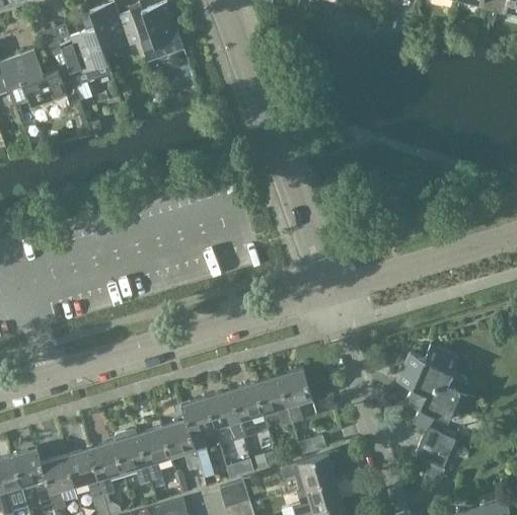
[(479,11),(492,14),(495,0),(456,0),(481,6),(479,11)]
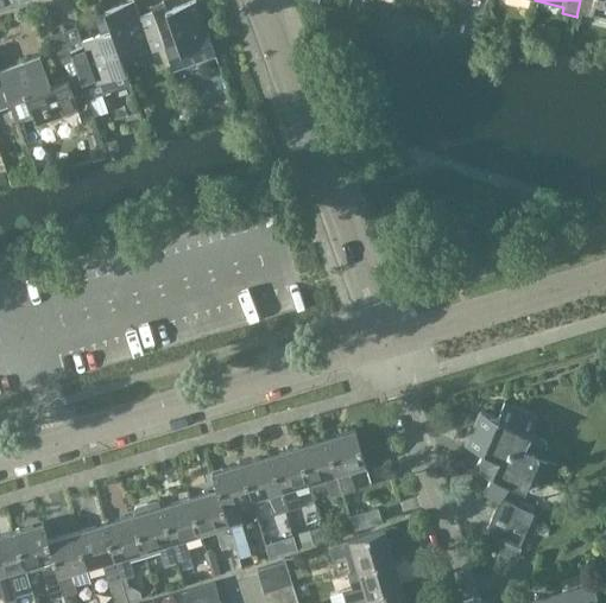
[(605,0),(580,0),(576,17),(598,21),(599,16),(605,17),(605,0)]
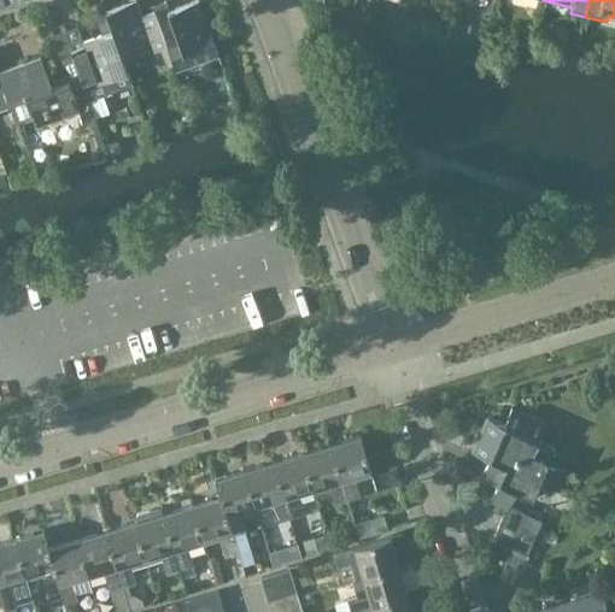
[(136,4),(106,15),(113,35),(124,66),(126,66),(153,57),(160,75),(175,70),(173,64),(154,15),(142,19),(136,4)]
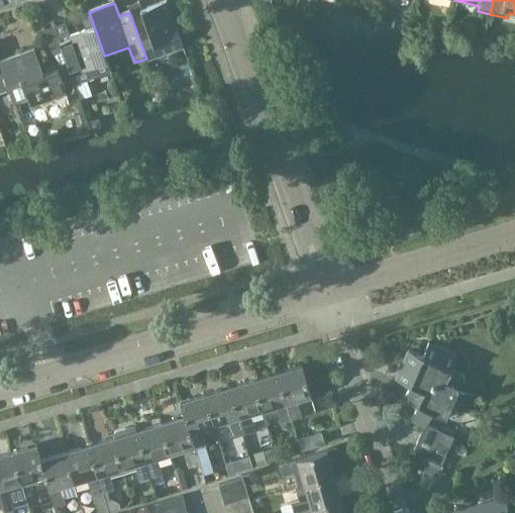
[(139,4),(128,8),(129,12),(144,54),(155,49),(158,58),(184,47),(168,3),(142,12),(139,4)]
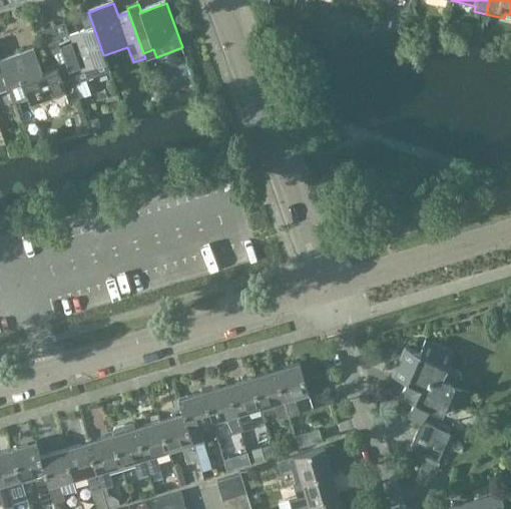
[(43,74),(7,87),(9,92),(14,107),(28,101),(31,108),(37,106),(66,96),(69,105),(80,101),(75,86),(59,41),(54,28),(43,32),(56,70),(43,74)]
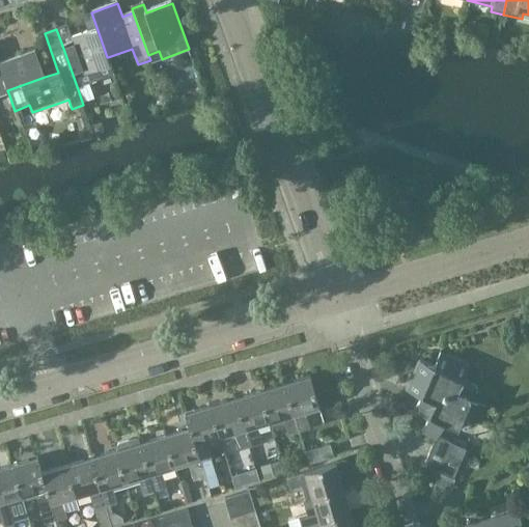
[(98,30),(61,43),(78,89),(95,83),(95,73),(111,66),(108,57),(107,57),(98,30)]
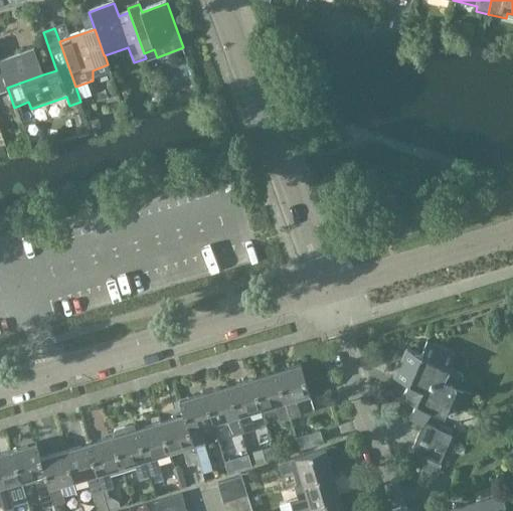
[(0,96),(9,93),(7,88),(43,74),(34,50),(18,55),(0,62),(0,96)]
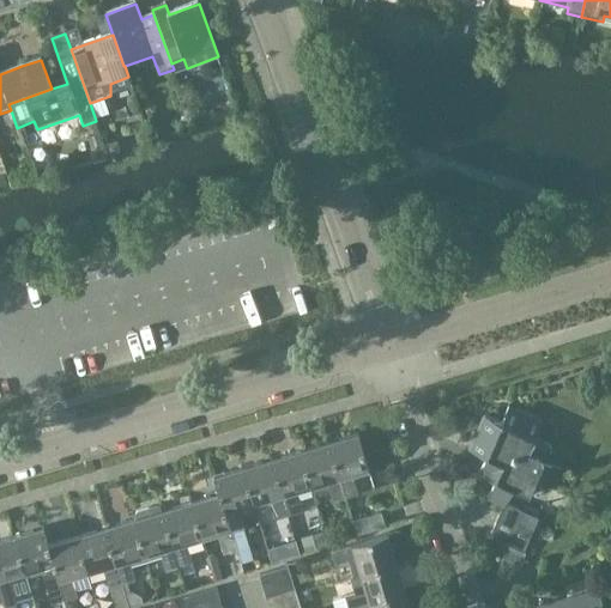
[(478,478),(552,449),(536,442),(543,425),(509,409),(502,427),(485,420),(470,454),(485,461),(478,478)]
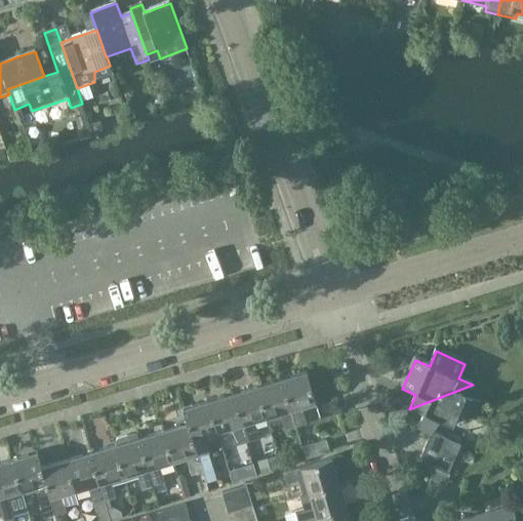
[(282,381),(295,428),(308,425),(302,406),(315,403),(307,373),(282,381)]
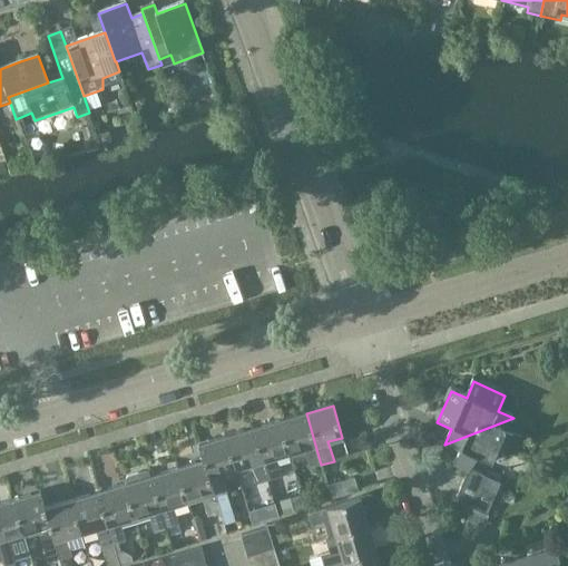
[(309,469),(321,465),(306,413),(280,421),(289,454),(291,460),(305,456),(309,469)]
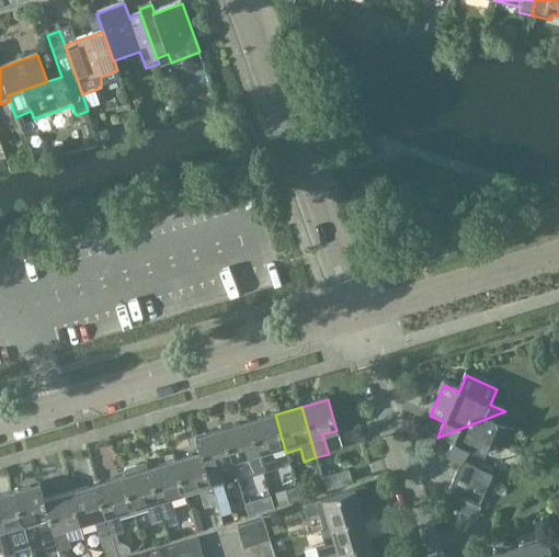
[(499,425),(505,411),(437,438),(448,442),(451,447),(445,459),(461,466),(447,497),(466,504),(464,509),(477,514),(479,510),(479,509),(486,512),(490,503),(482,500),(494,474),(479,467),(477,472),(467,467),(465,462),(470,451),(485,457),(491,442),(505,448),(513,432),(499,425)]
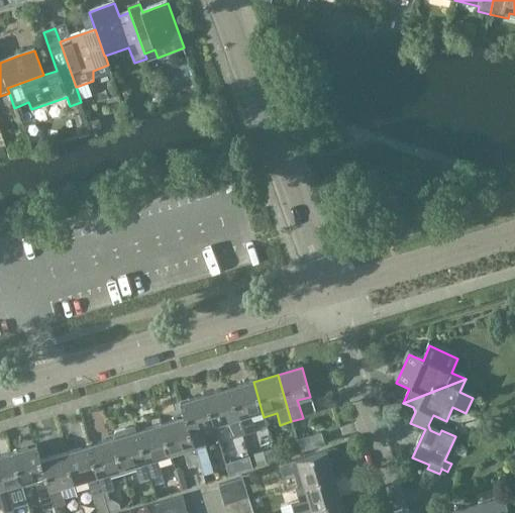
[(229,389),(243,436),(253,433),(248,415),(262,411),(253,382),(229,389)]
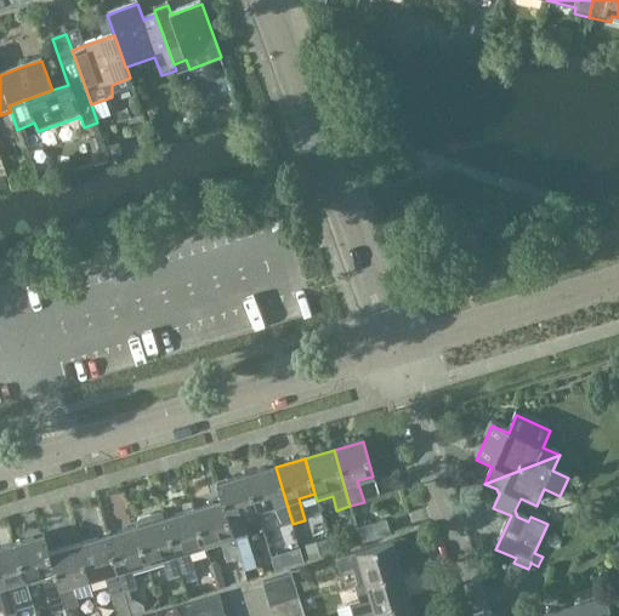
[(279,528),(293,524),(276,467),(246,477),(256,511),(259,518),(276,513),(279,528)]
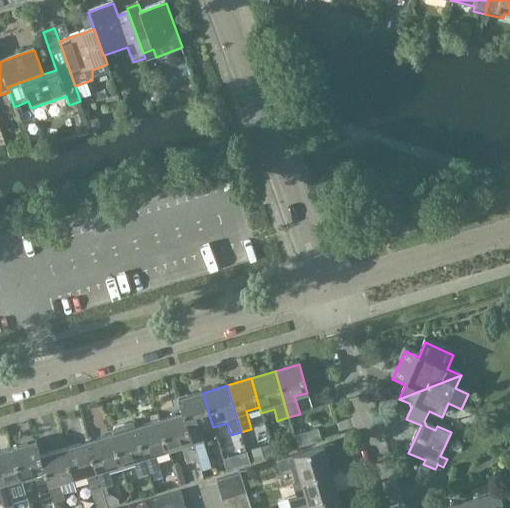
[(179,400),(193,446),(203,443),(198,425),(211,421),(203,393),(179,400)]
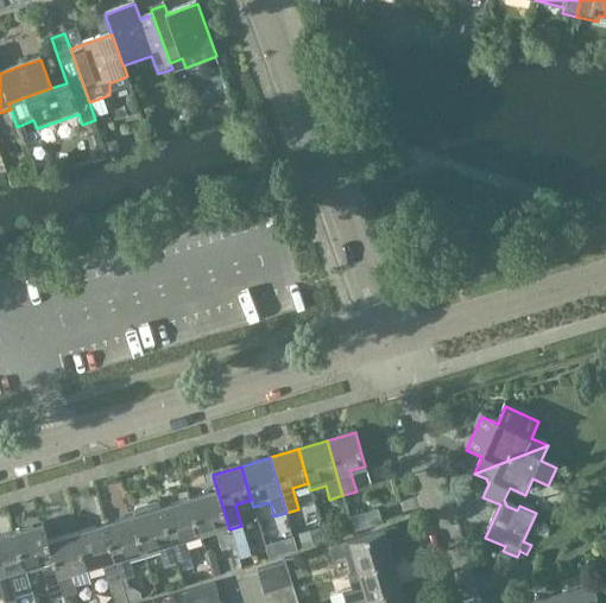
[(216,493),(189,501),(199,535),(214,531),(220,551),(234,546),(229,529),(213,475),(212,475),(216,493)]
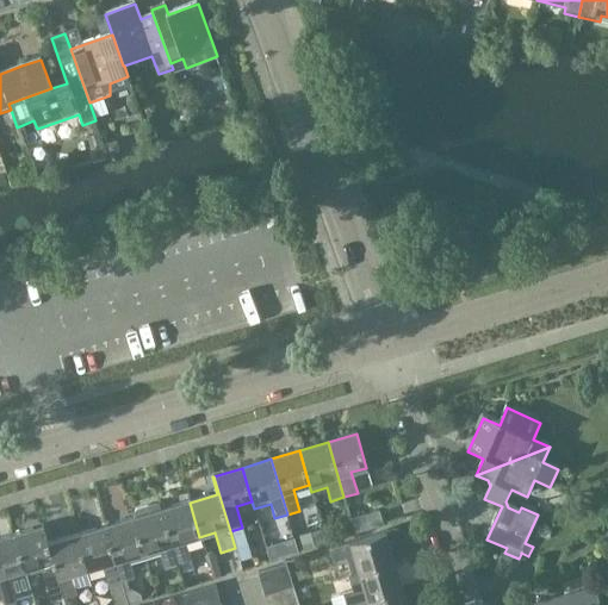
[(160,511),(177,566),(190,562),(184,542),(199,537),(190,503),(160,511)]
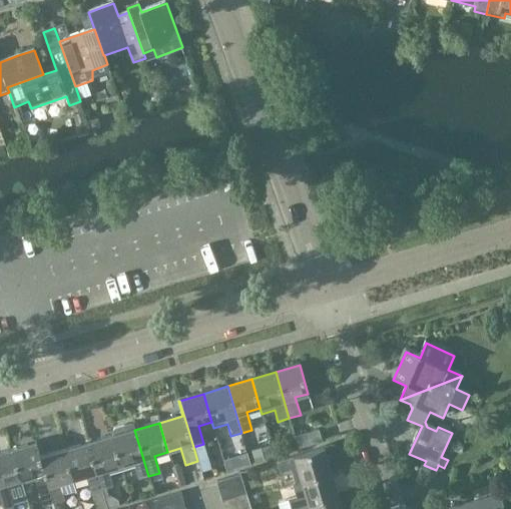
[(114,436),(110,437),(121,473),(134,469),(137,480),(148,476),(134,430),(127,432),(126,428),(124,427),(114,430),(113,432),(114,436)]
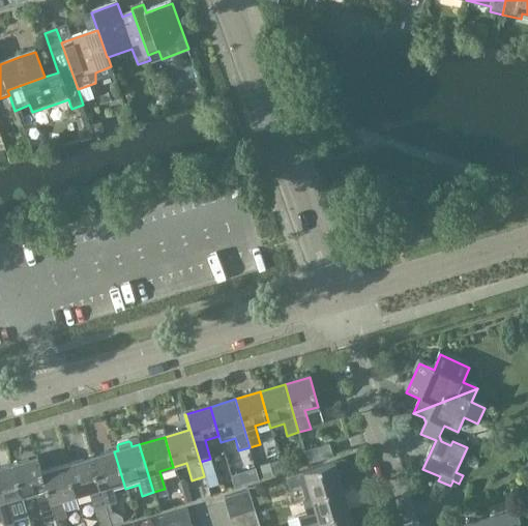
[(304,454),(309,467),(309,468),(335,461),(330,446),(304,454)]
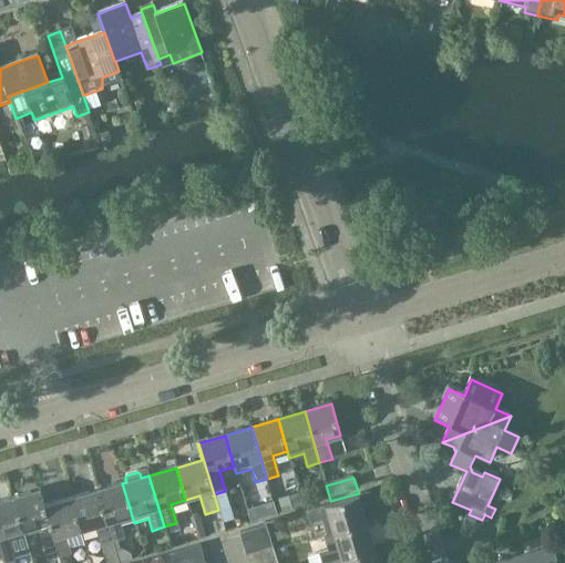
[(122,483),(96,491),(112,543),(124,540),(120,528),(134,523),(122,483)]
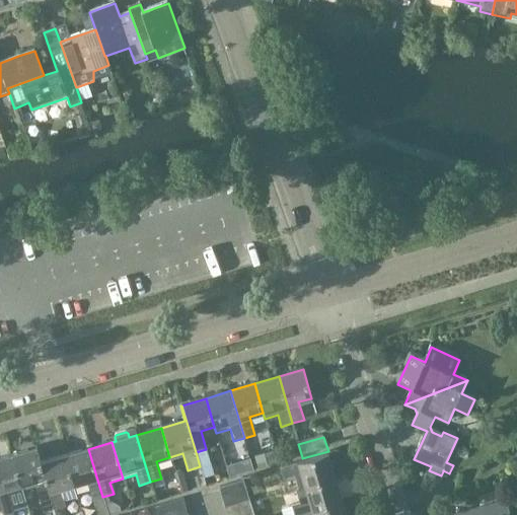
[(44,513),(54,510),(34,448),(11,455),(22,492),(35,488),(44,513)]
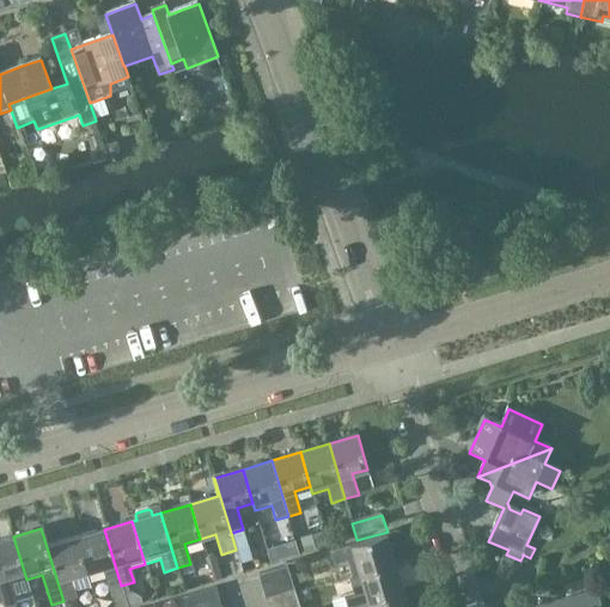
[(71,578),(87,572),(78,538),(48,547),(42,528),(41,528),(63,601),(63,602),(77,599),(71,578)]
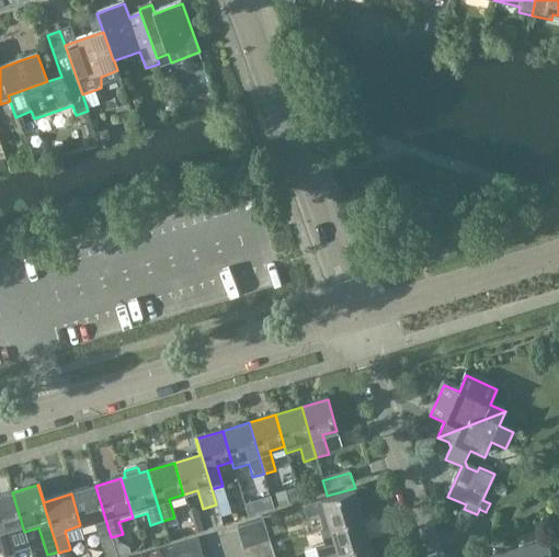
[(71,493),(80,525),(93,522),(99,541),(111,537),(95,486),(71,493)]
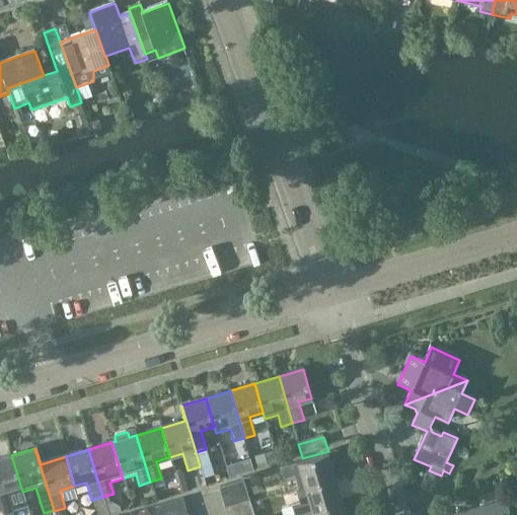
[(251,453),(254,467),(274,462),(270,449),(251,453)]
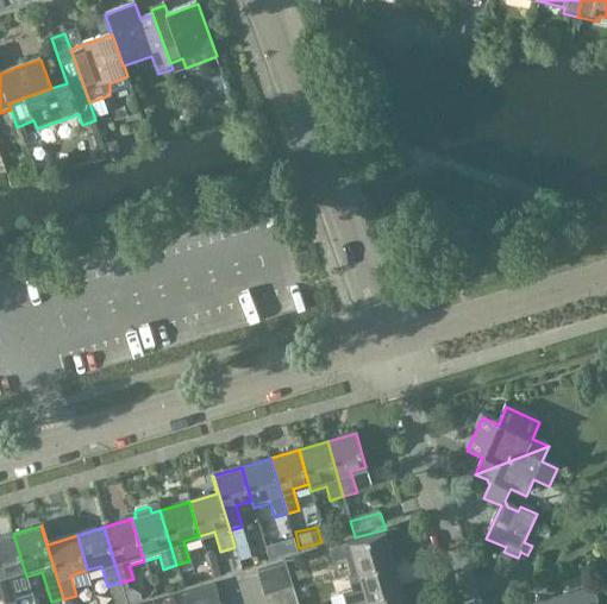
[(351,573),(358,571),(393,560),(383,532),(329,549),(332,562),(346,558),(351,573)]
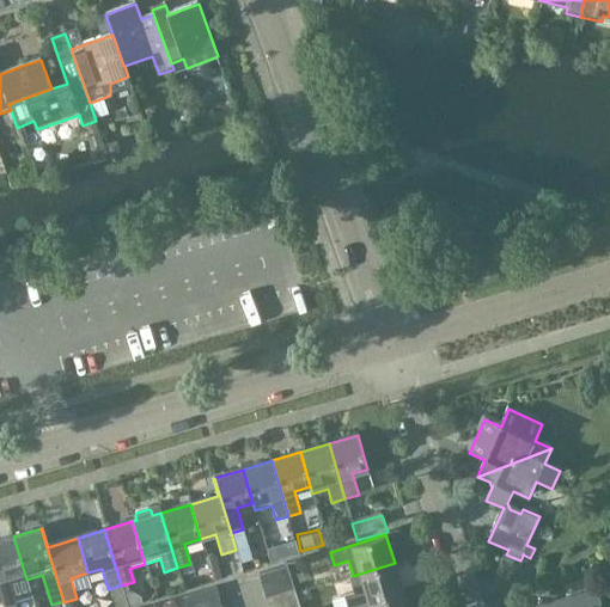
[(10,584),(26,580),(13,537),(0,540),(0,598),(1,602),(2,606),(14,606),(16,604),(10,584)]
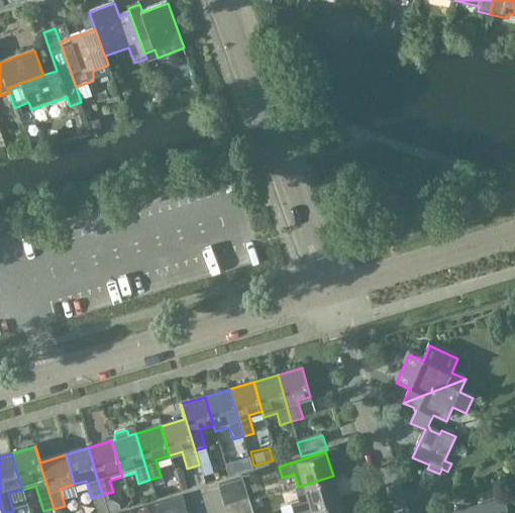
[(290,504),(293,512),(303,512),(340,500),(333,476),(304,485),(308,498),(290,504)]
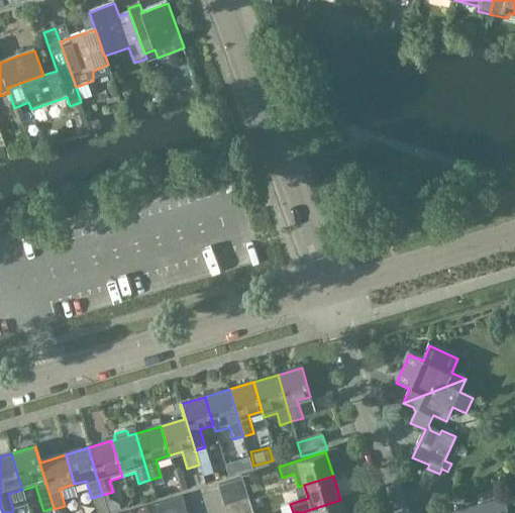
[(219,492),(223,505),(247,497),(243,485),(219,492)]
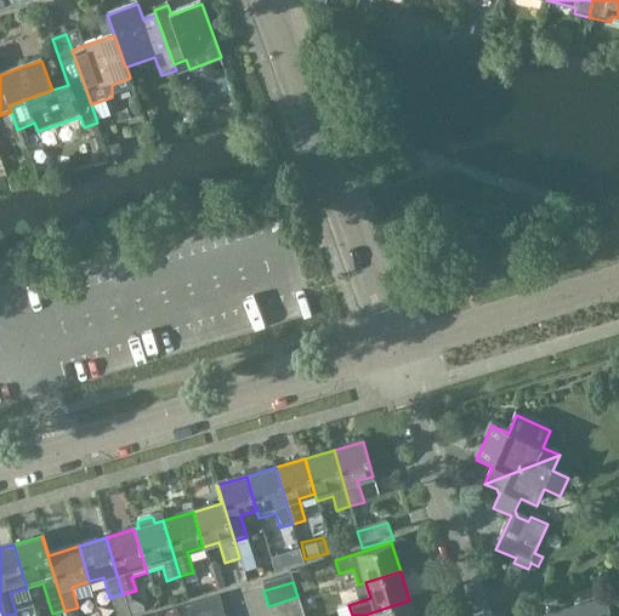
[(297,597),(268,606),(271,615),(284,615),(301,610),(297,597)]
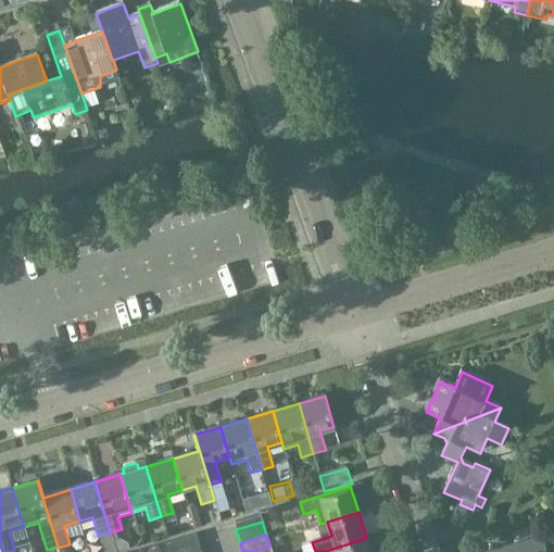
[(370,551),(366,538),(326,551),(370,551)]
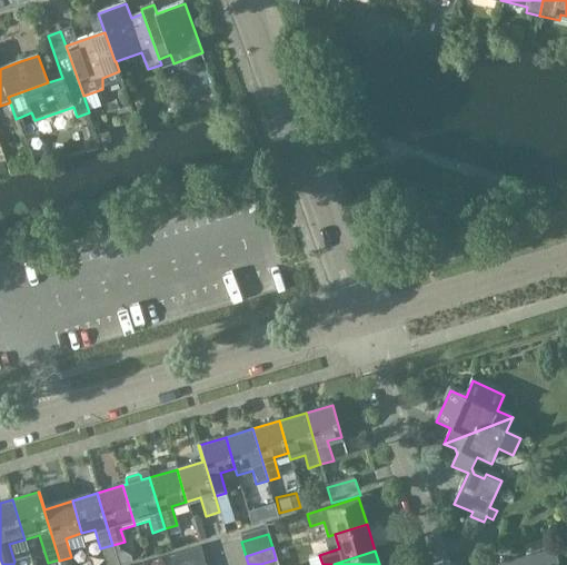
[(559,564),(555,551),(509,564),(559,564)]
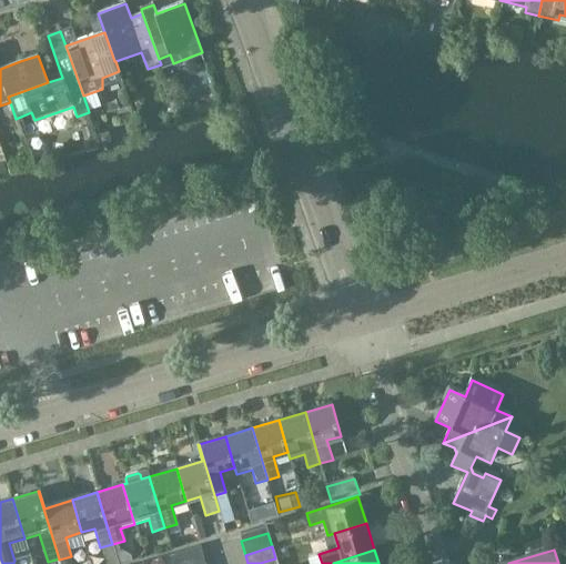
[(175,561),(177,563),(205,563),(202,553),(175,561)]
